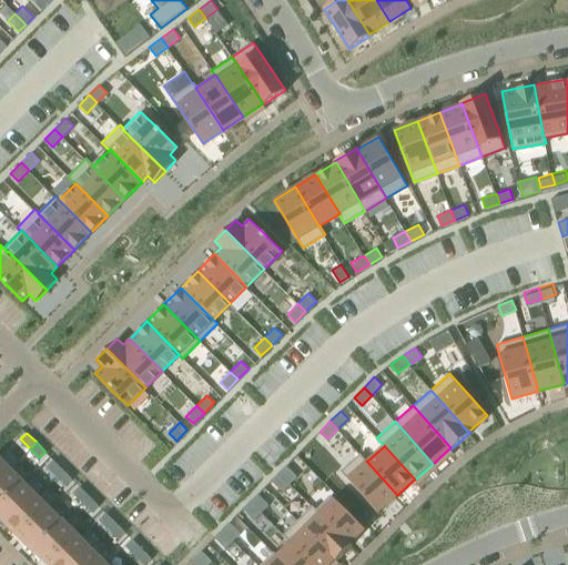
[(361,452),(341,470),(378,512),(397,495),(366,461),(367,461),(361,452)]
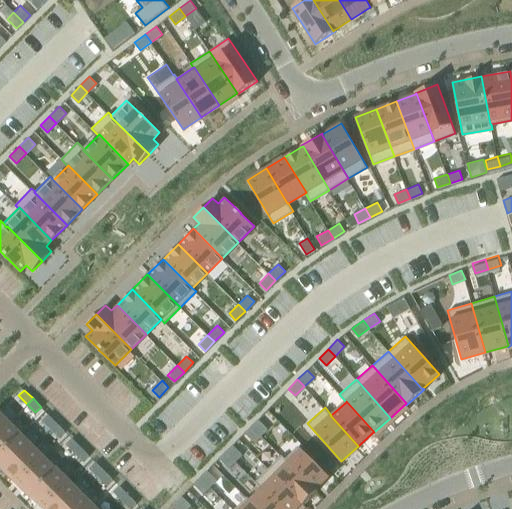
[(0,411),(0,430),(10,421),(0,411)]
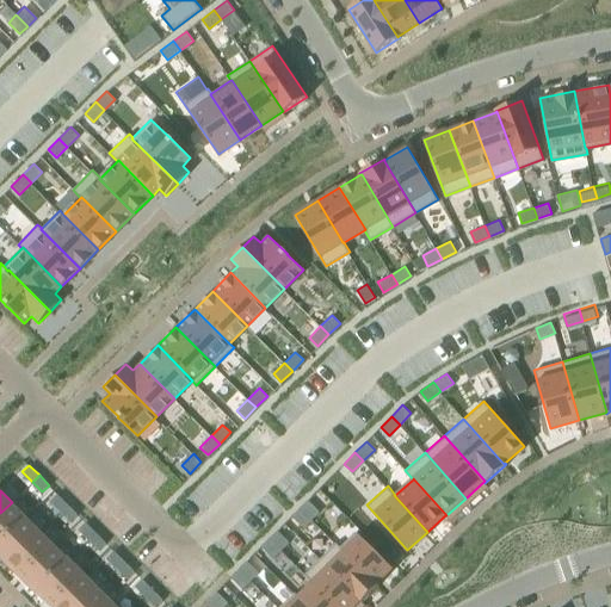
[(57,493),(50,500),(61,511),(67,503),(57,493)]
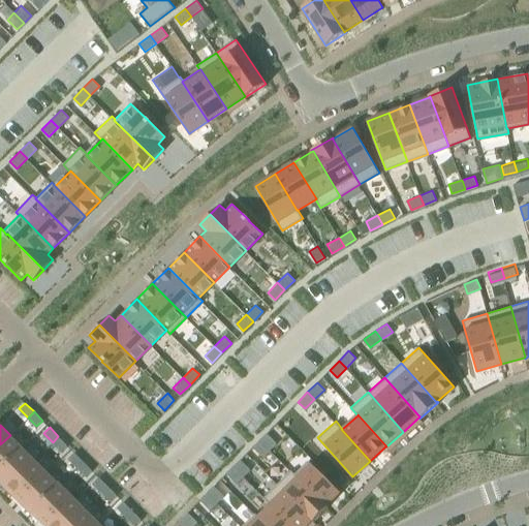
[(267,433),(259,439),(270,450),(277,442),(267,433)]
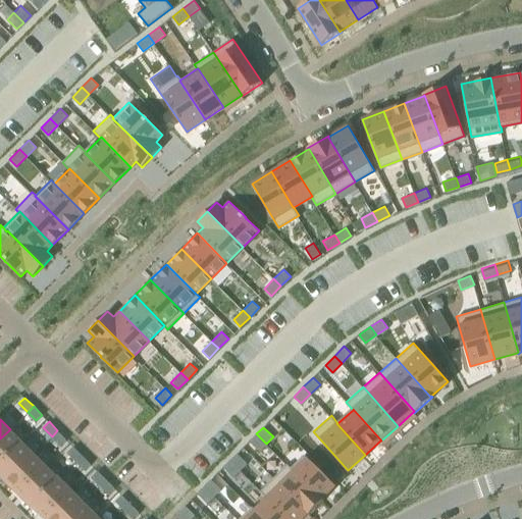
[(10,429),(0,438),(0,463),(21,442),(10,429)]
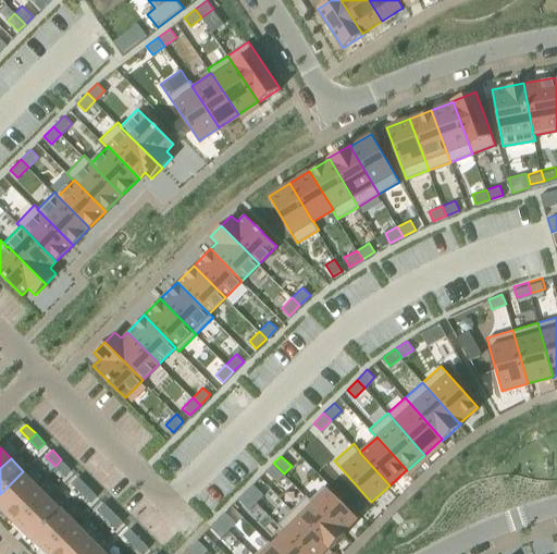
[(61,459),(56,466),(64,475),(71,468),(61,459)]
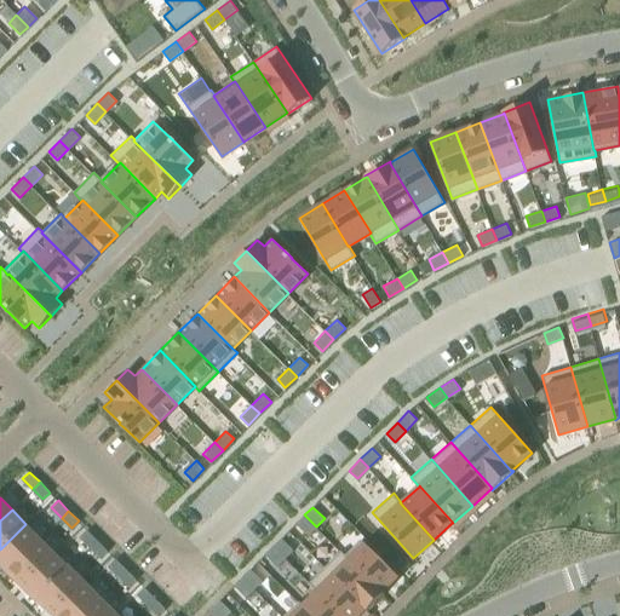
[(304,514),(296,523),(308,535),(316,527),(304,514)]
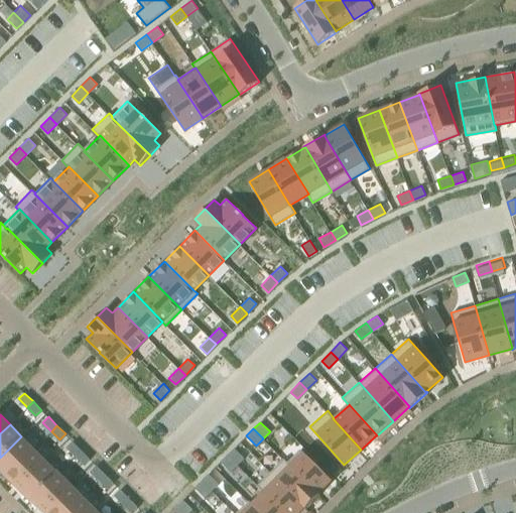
[(21,436),(0,458),(0,470),(6,476),(33,449),(21,436)]
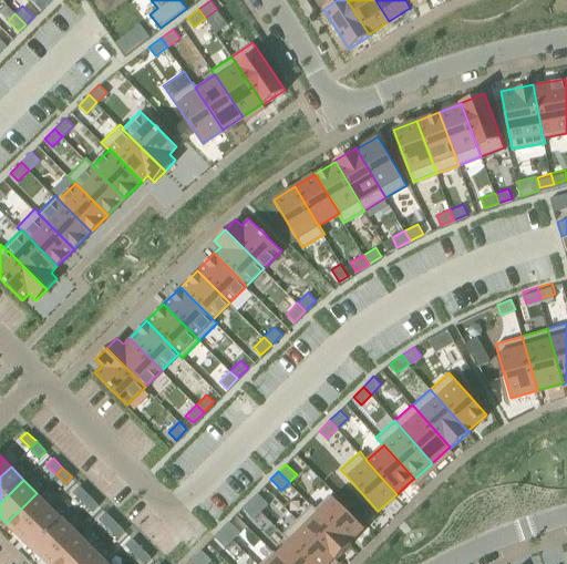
[(80,484),(73,491),(82,500),(89,494),(80,484)]
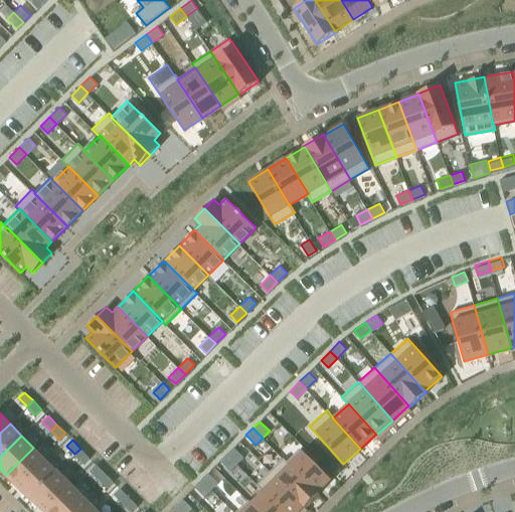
[(234,447),(227,454),(236,463),(243,456),(234,447)]
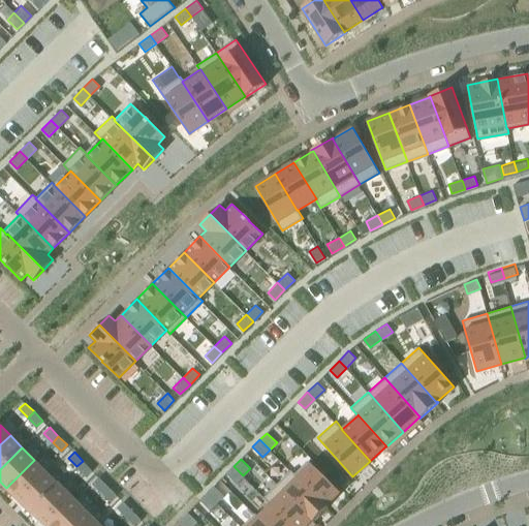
[(34,460),(6,488),(19,500),(47,472),(34,460)]
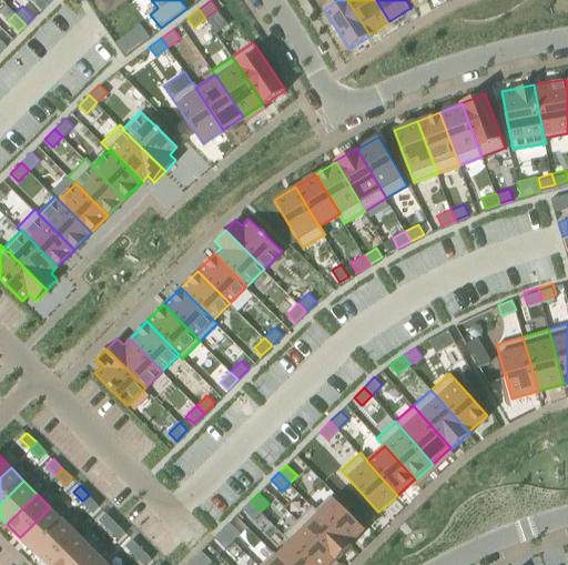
[(316,507),(315,508),(351,544),(351,543),(365,528),(331,494),(316,507)]
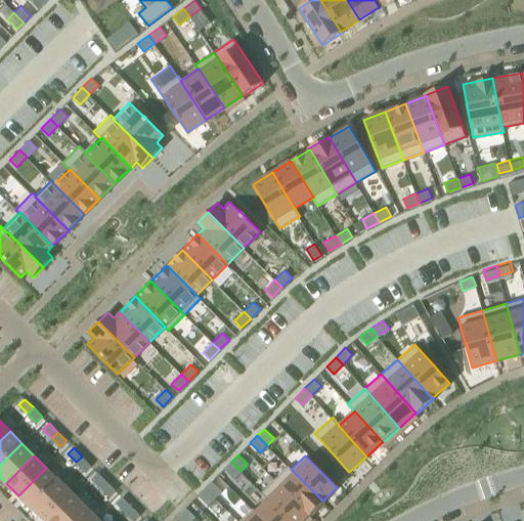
[(82,457),(76,462),(85,471),(91,465),(82,457)]
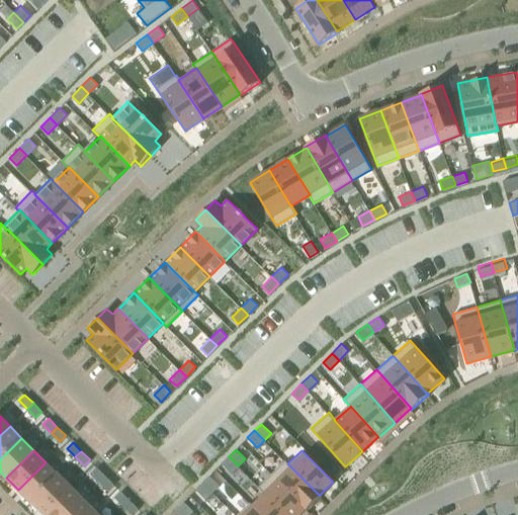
[(229,456),(222,463),(231,473),(238,465),(229,456)]
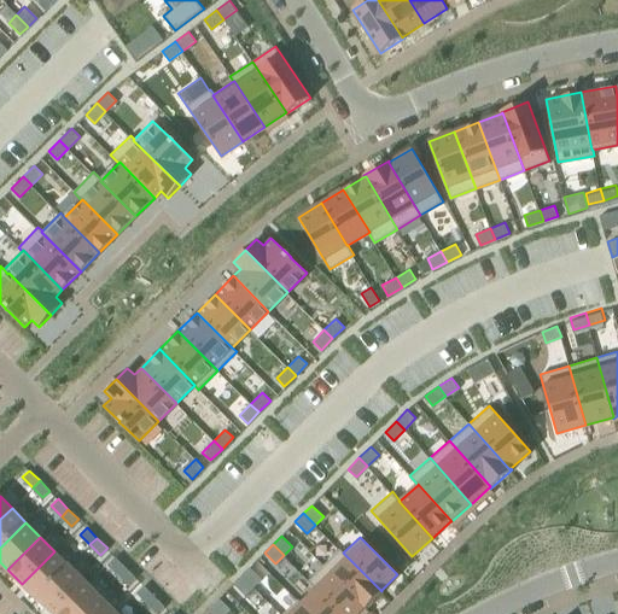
[(340,548),(324,565),(366,607),(365,607),(366,608),(383,591),(382,590),(382,591),(343,553),(344,551),(340,548)]
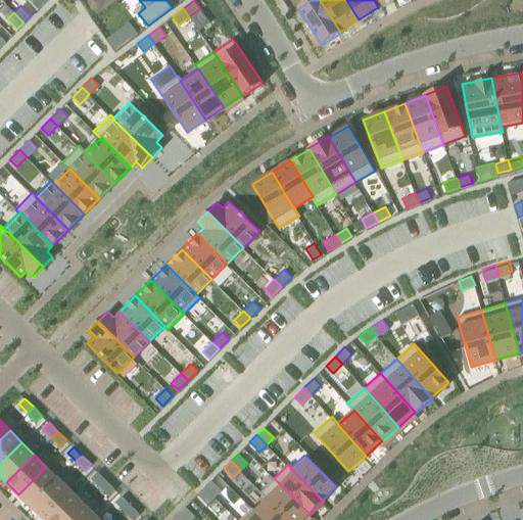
[(46,467),(18,494),(31,507),(59,478),(58,477),(57,478),(46,467)]
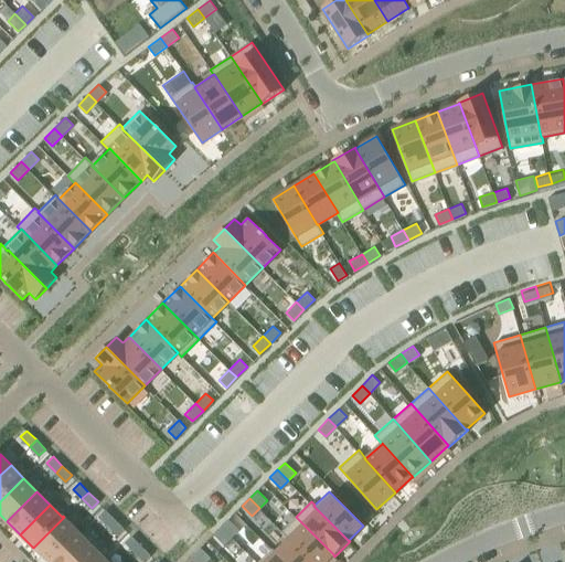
[(105,509),(99,515),(108,525),(115,518),(105,509)]
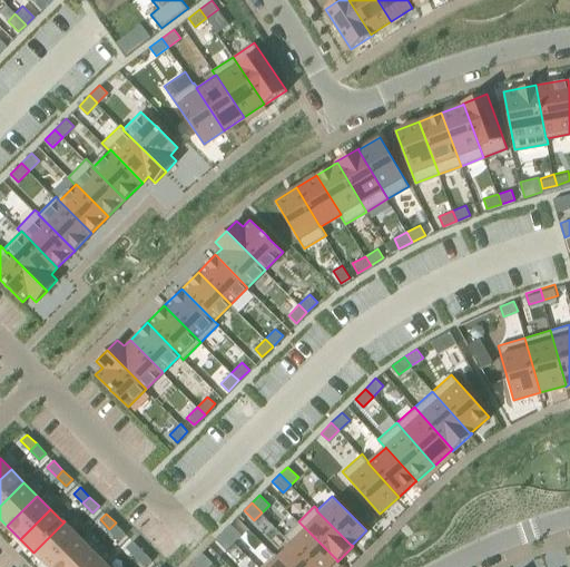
[(65,521),(33,553),(47,566),(78,535),(65,521)]
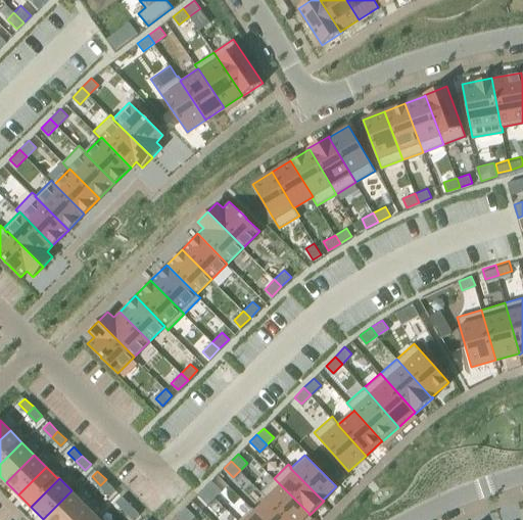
[(274,478),(260,491),(267,499),(268,498),(289,519),(302,519),(308,514),(310,514),(274,478)]
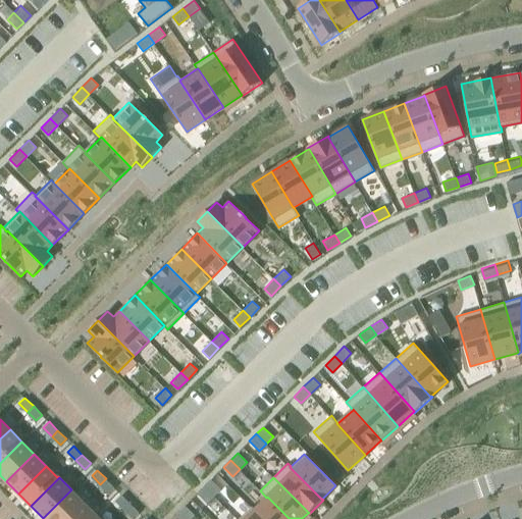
[(106,478),(100,484),(109,494),(114,487),(106,478)]
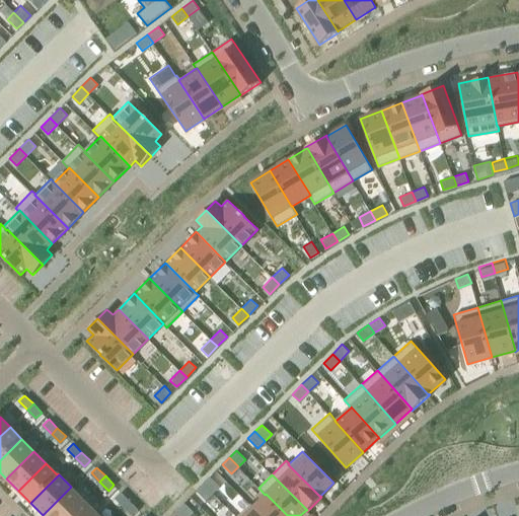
[(210,475),(203,483),(213,493),(220,486),(210,475)]
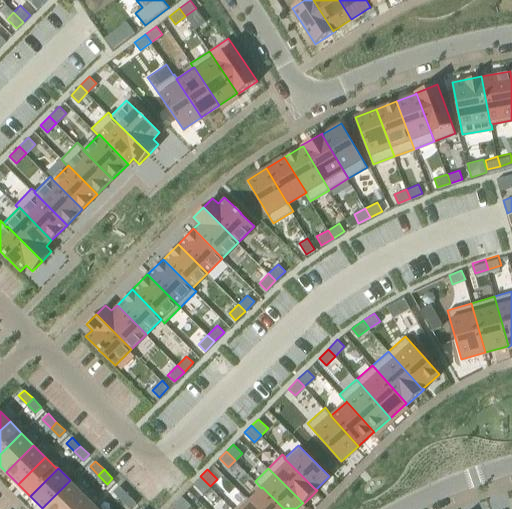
[(200,476),(193,483),(203,492),(210,486),(200,476)]
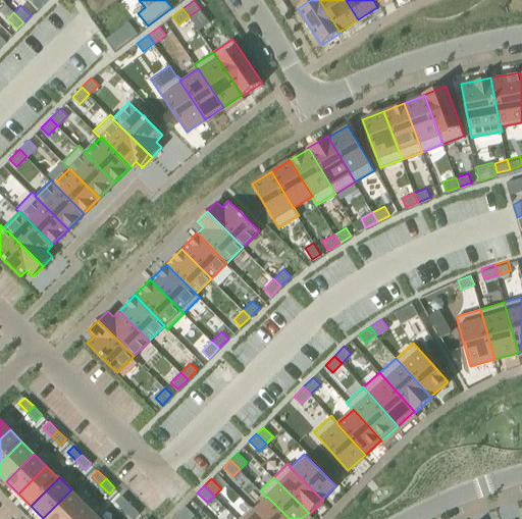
[(71,489),(43,518),(44,518),(65,518),(84,502),(71,489)]
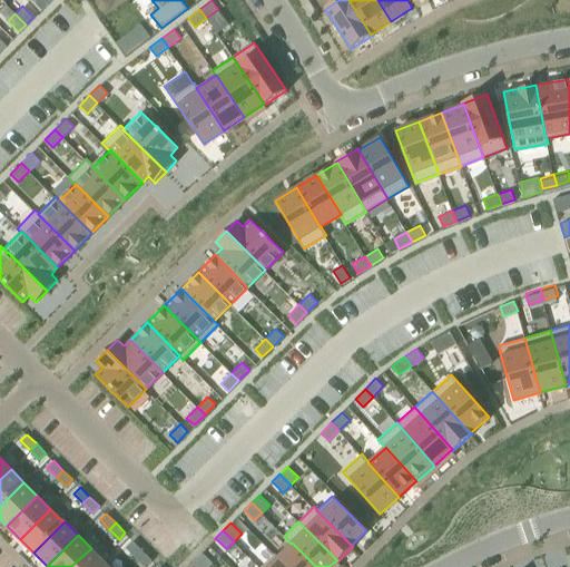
[(133,540),(126,546),(136,556),(143,549),(133,540)]
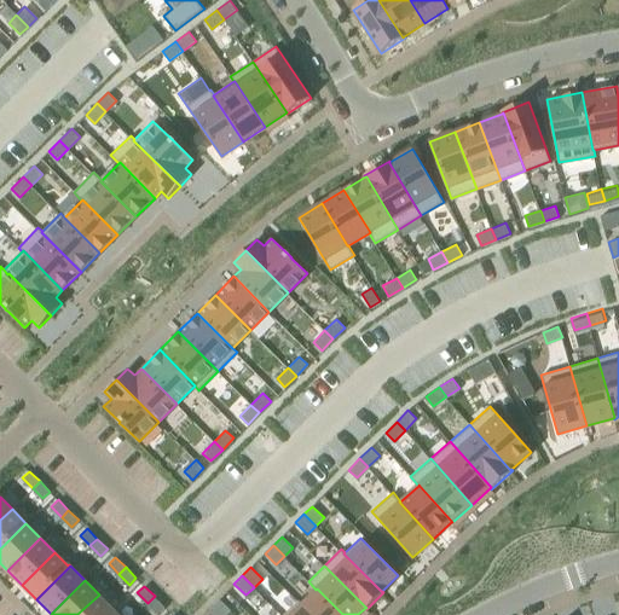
[(302,603),(301,604),(312,614),(342,614),(317,589),(316,590),(302,603)]
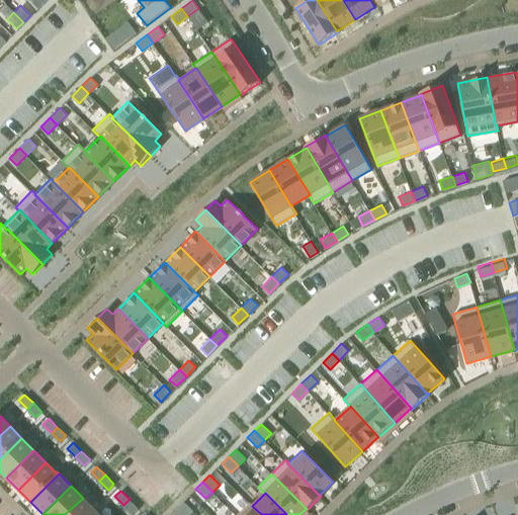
[(83,498),(65,514),(88,514),(94,510),(83,498)]
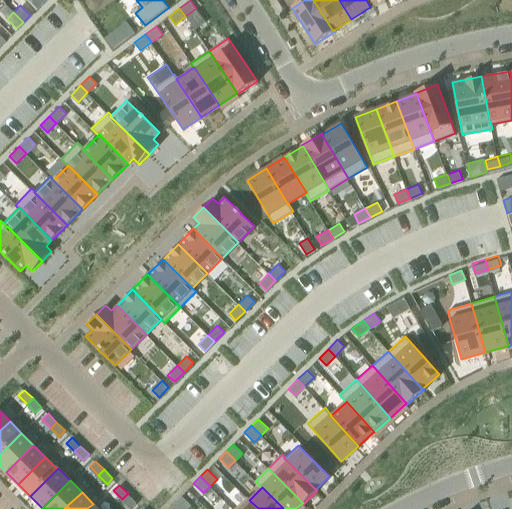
[(128,493),(122,499),(130,508),(136,502),(128,493)]
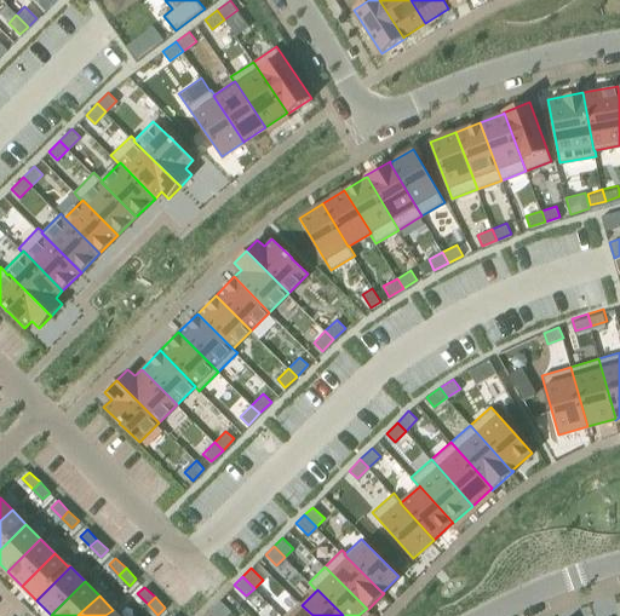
[(220,599),(212,608),(220,615),(225,615),(231,610),(220,599)]
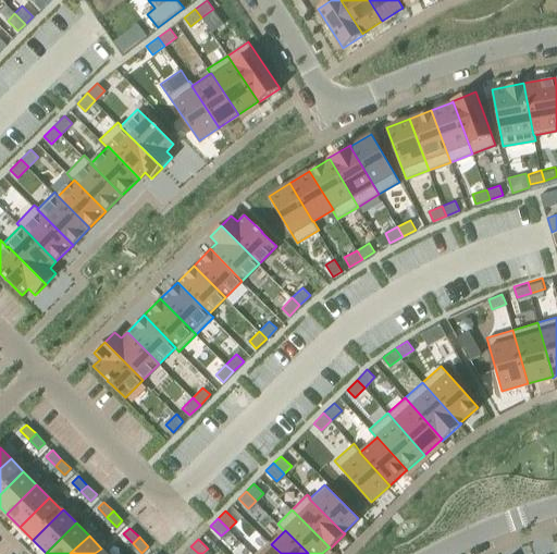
[(269,540),(254,553),(281,553),(271,544),(272,543),(269,540)]
